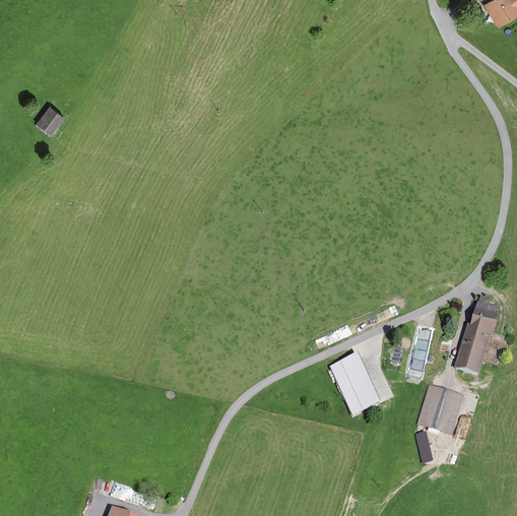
[(486,0),(482,2),(498,26),(516,14),(516,0),(486,0)]
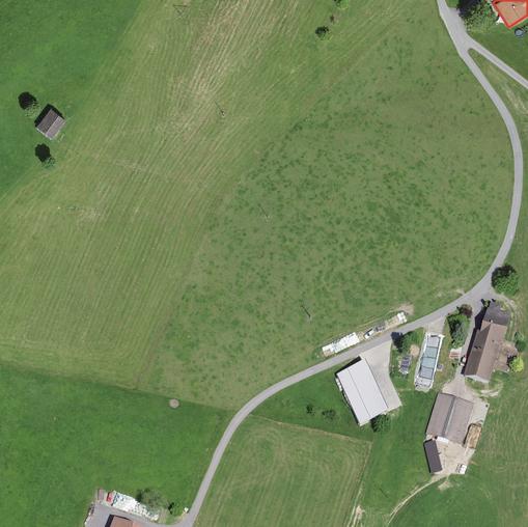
[(34,121),(49,133),(63,113),(49,103),(34,121)]
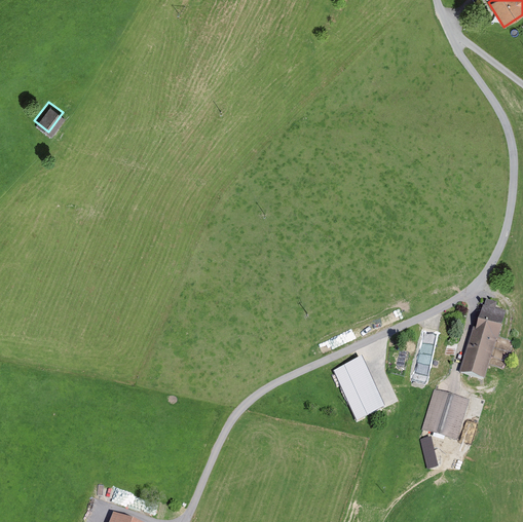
[(475,331),(471,330),(459,370),(481,376),(492,338),(494,339),(501,313),(481,308),(475,331)]
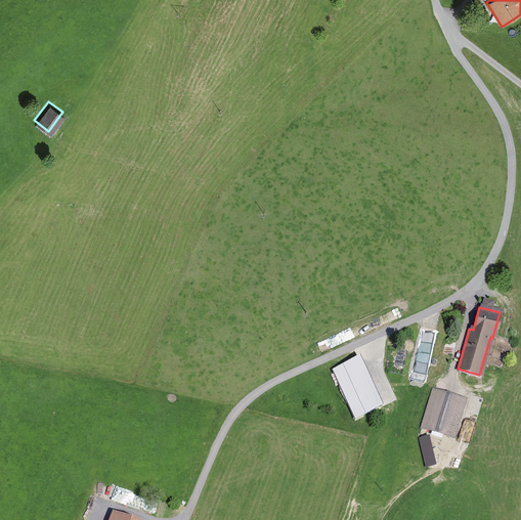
[(424,373),(429,351),(415,348),(410,370),(424,373)]
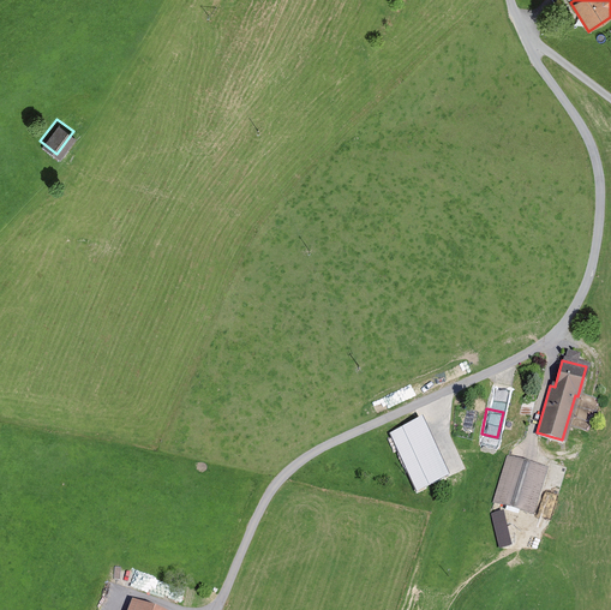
[(418,422),(390,434),(414,489),(442,477),(418,422)]
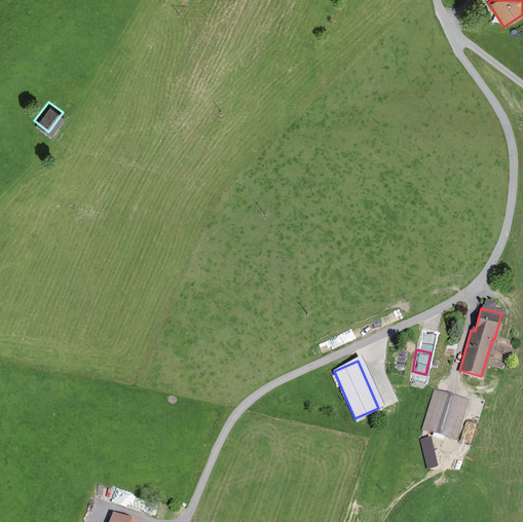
[(463,400),(433,390),(422,426),(452,436),(463,400)]
